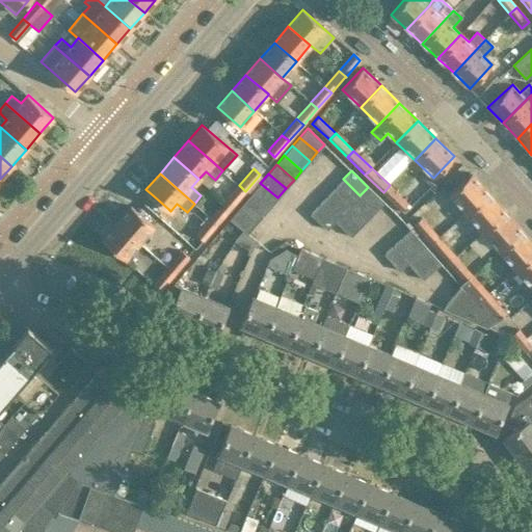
[(471,174),(448,194),(466,213),(488,193),(471,174)]
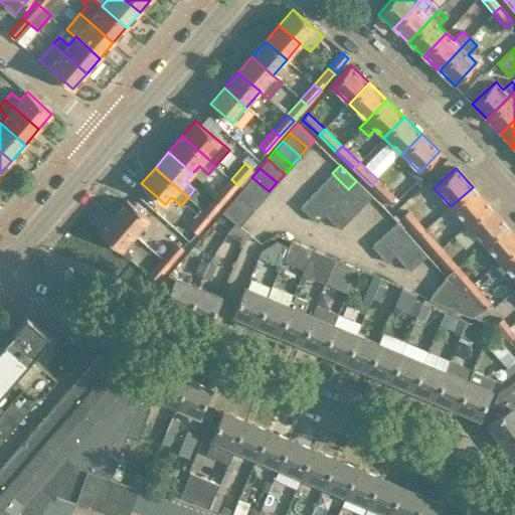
[(332,173),(324,182),(340,197),(348,189),(332,173)]
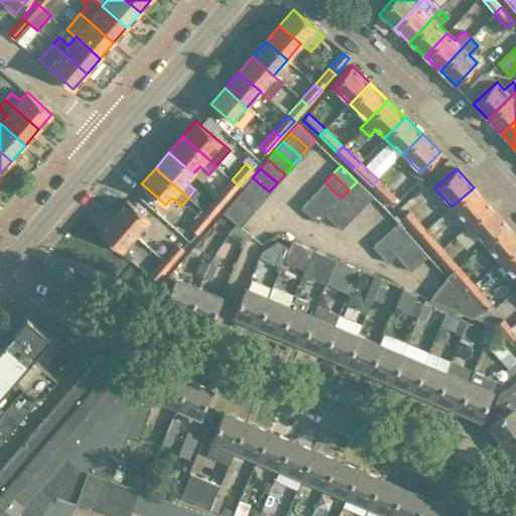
[(269,191),(252,177),(245,185),(262,201),(269,191)]
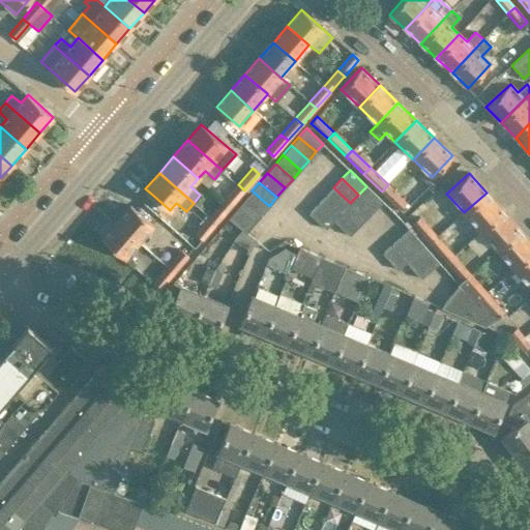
[(231,206),(244,190),(238,184),(224,201),(231,206)]
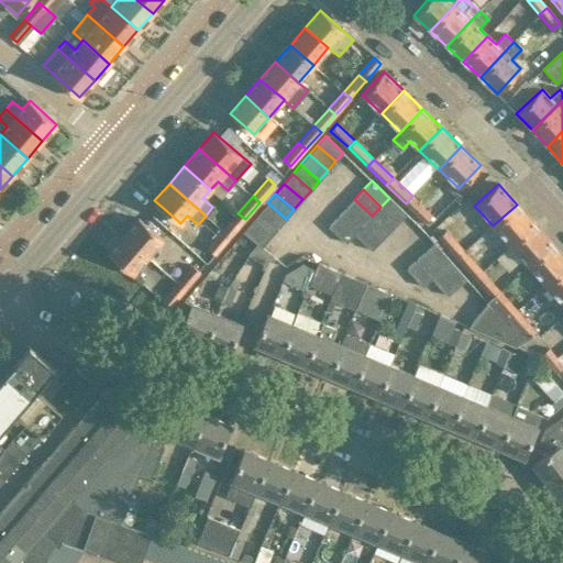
[(412,196),(406,203),(424,221),(431,214),(412,196)]
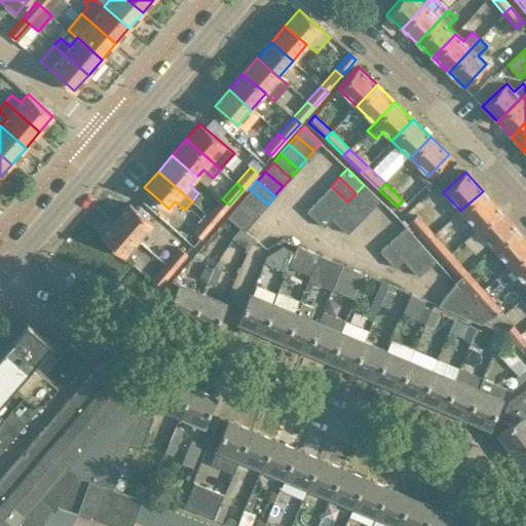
[(364,185),(355,193),(372,209),(380,199),(364,185)]
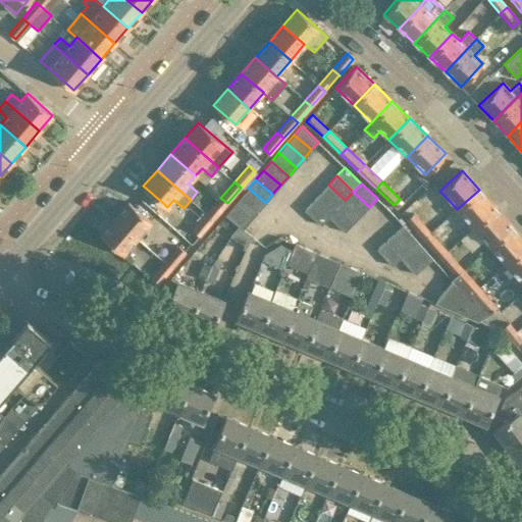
[(328,185),(320,193),(336,209),(345,200),(328,185)]
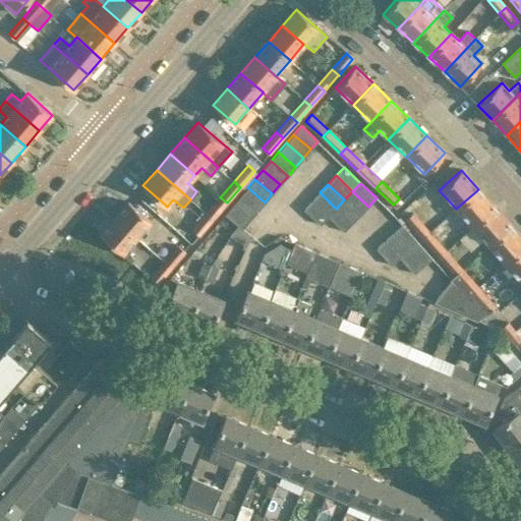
[(265,203),(247,187),(239,196),(256,212),(265,203)]
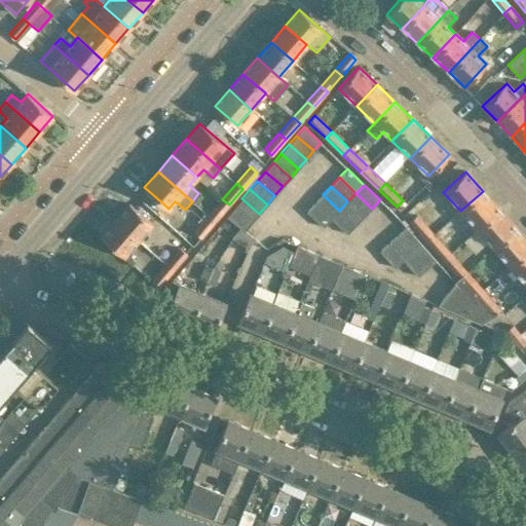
[(483,191),(460,211),(477,229),(499,210),(483,191)]
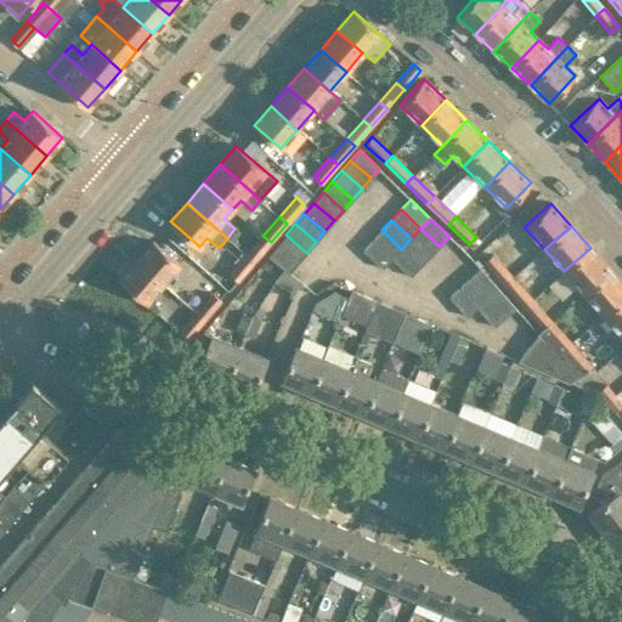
[(420,228),(411,238),(430,256),(440,247),(420,228)]
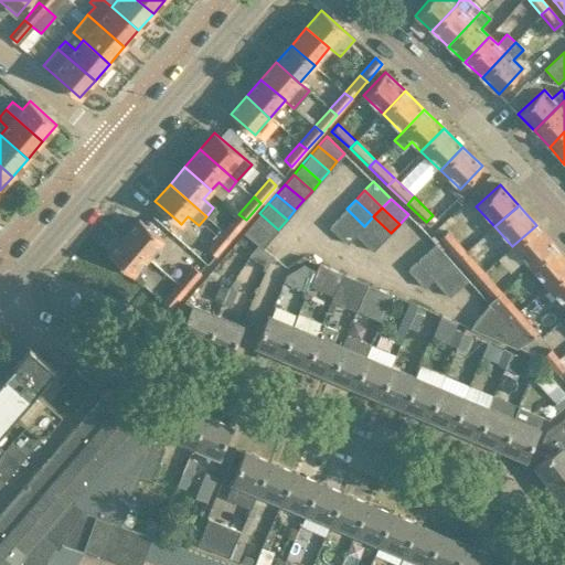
[(347,209),(338,217),(355,235),(364,226),(347,209)]
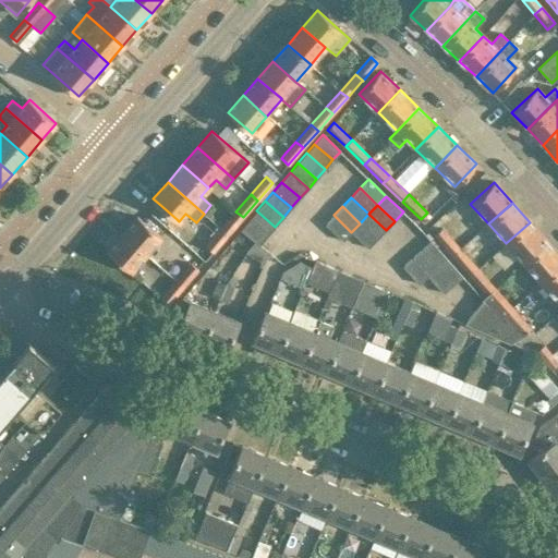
[(275,227),(256,210),(249,220),(267,237),(275,227)]
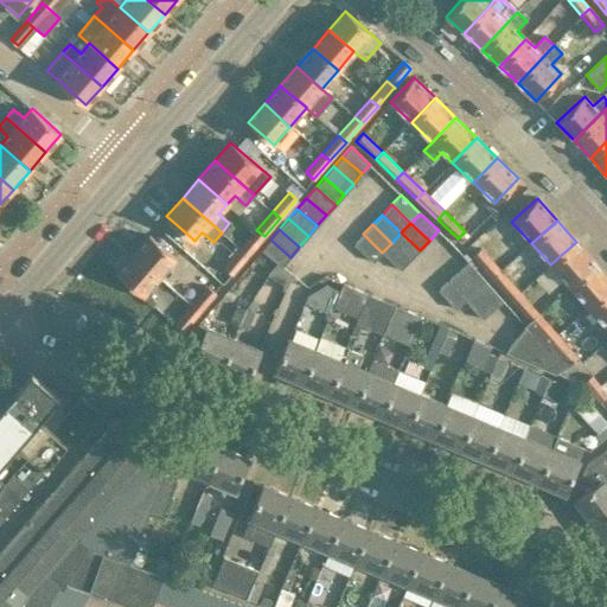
[(248,255),(264,236),(256,230),(241,248),(248,255)]
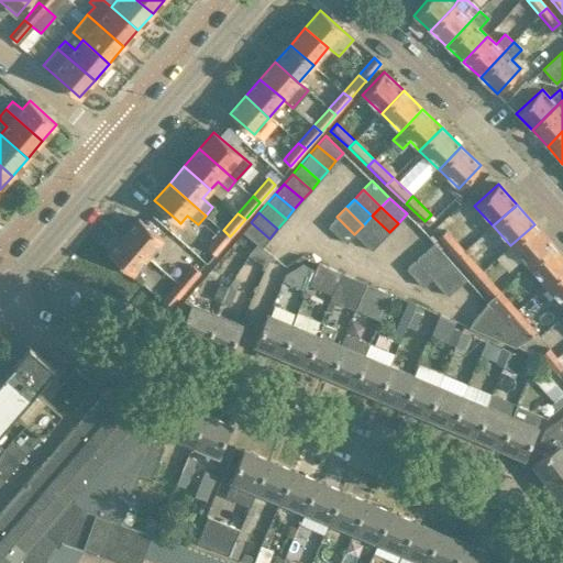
[(372,216),(363,225),(381,241),(389,232),(372,216)]
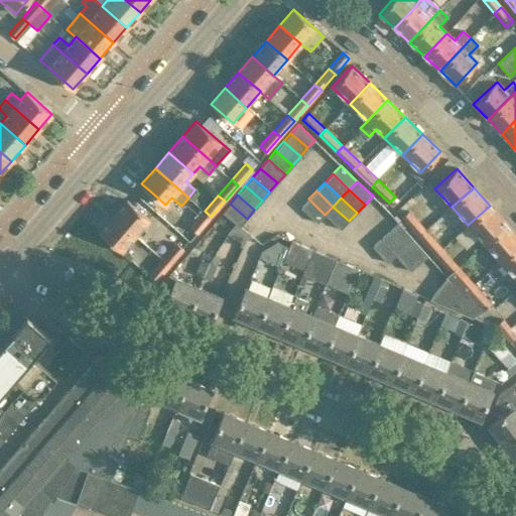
[(308,199),(300,208),(317,223),(325,215),(308,199)]
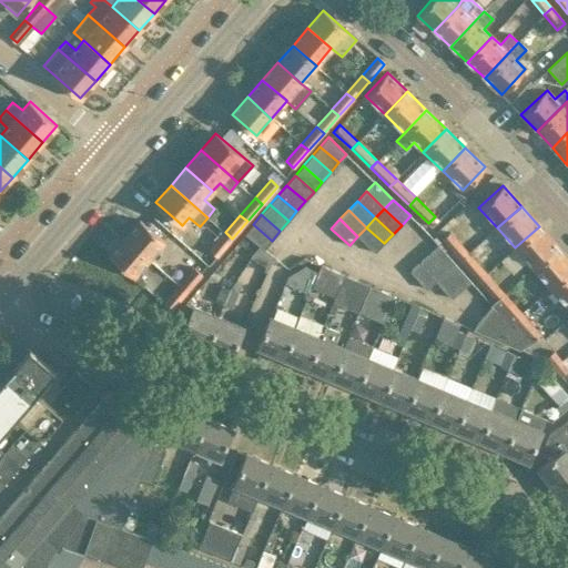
[(164,241),(146,225),(141,220),(125,237),(149,259),(164,241)]
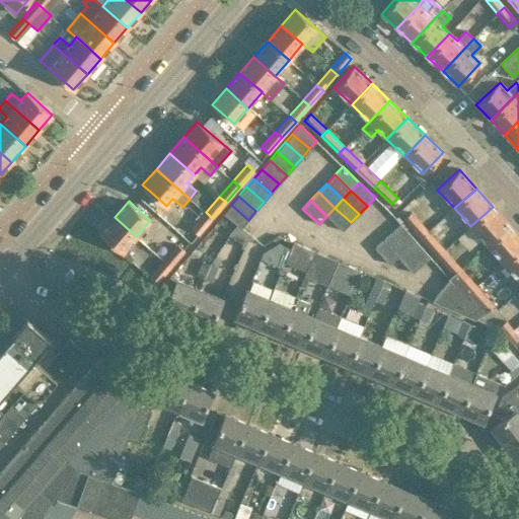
[(248,220),(231,205),(223,214),(236,224),(241,228),(241,227),(248,220)]
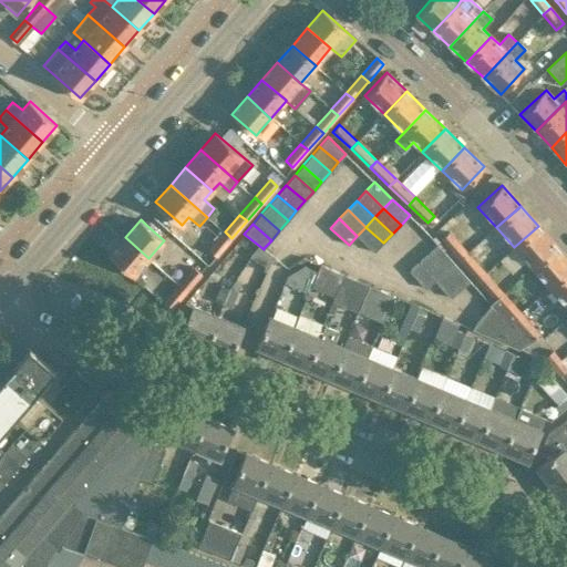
[(538,226),(514,247),(532,267),(555,246),(538,226)]
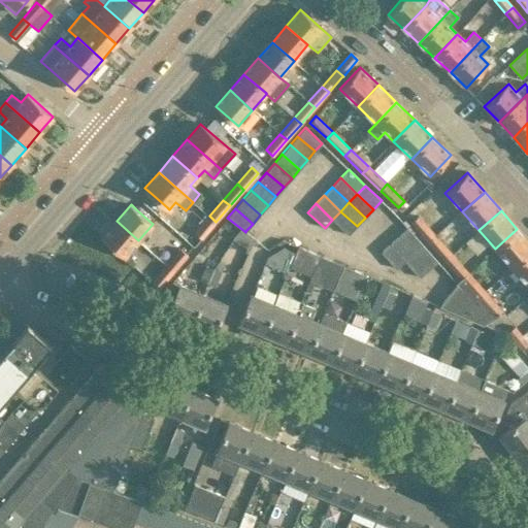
[(340,211),(332,220),(349,235),(357,226),(340,211)]
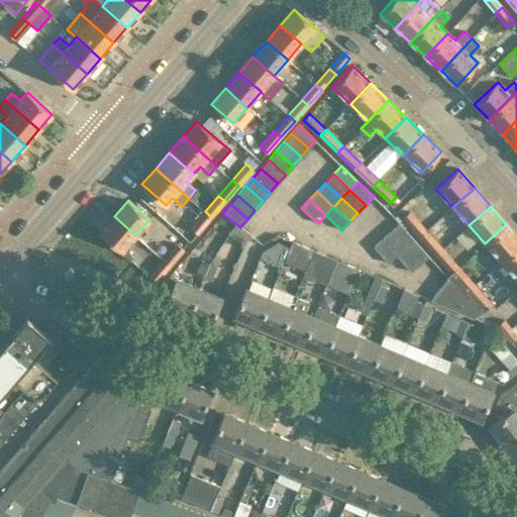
[(205,211),(191,227),(197,233),(211,217),(205,211)]
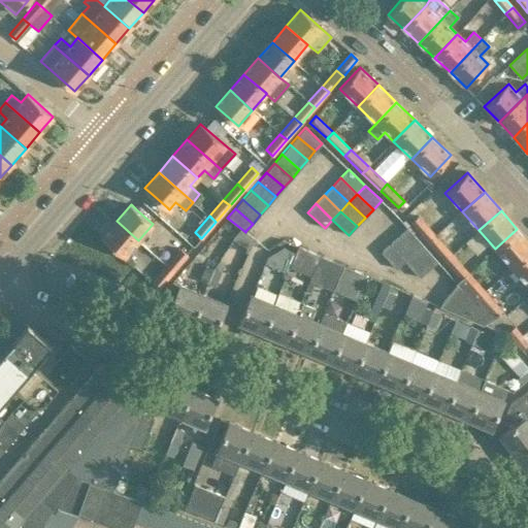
[(419,216),(411,222),(428,241),(435,235),(419,216)]
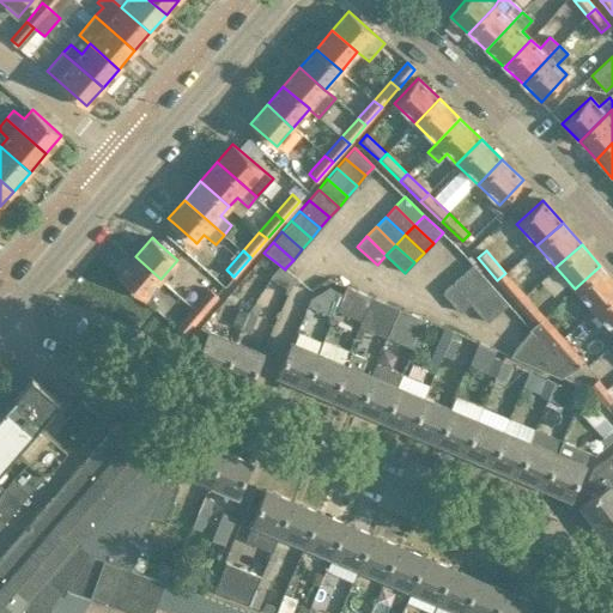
[(161,279),(135,256),(119,275),(144,298),(161,280),(161,279)]
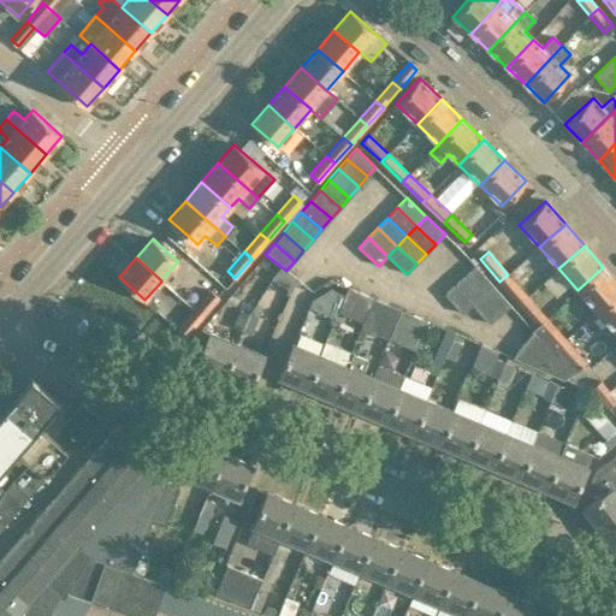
[(297,279),(286,270),(286,271),(280,266),(272,278),(289,289),(297,279)]
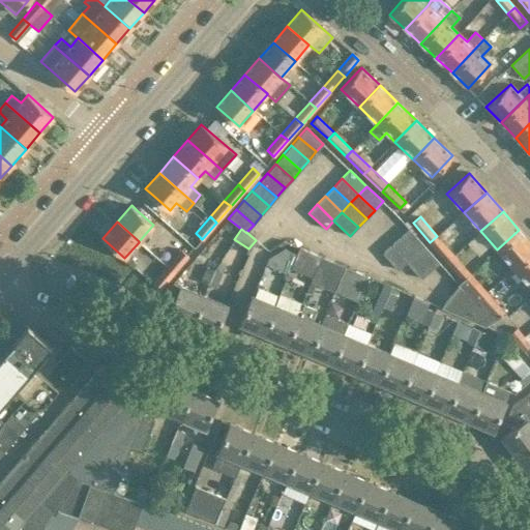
[(409,229),(400,237),(415,254),(424,245),(409,229)]
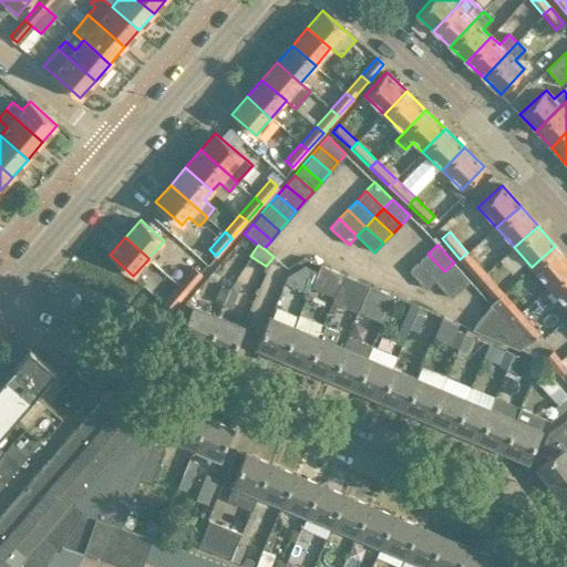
[(566,258),(555,246),(532,267),(549,287),(566,270),(566,258)]
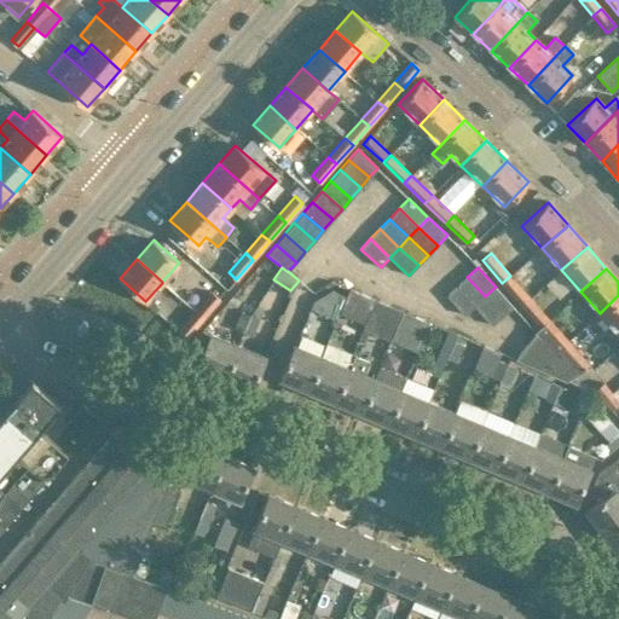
[(510,276),(502,283),(521,305),(530,298),(510,276)]
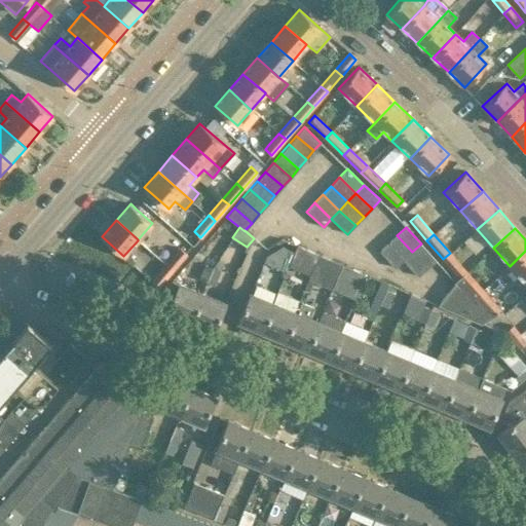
[(397,235),(388,242),(404,260),(412,252),(397,235)]
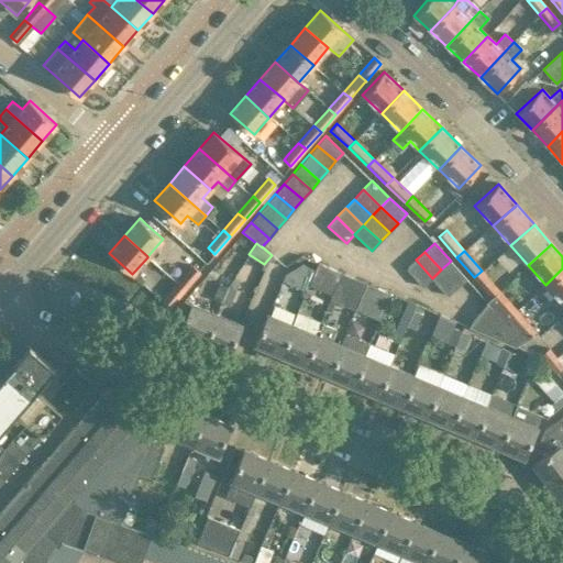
[(416,260),(406,268),(422,287),(431,278),(432,278),(416,260)]
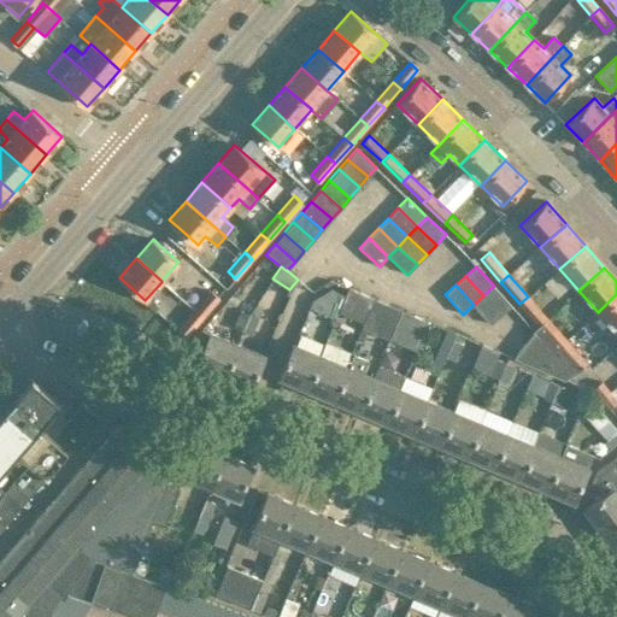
[(494,286),(483,295),(501,315),(511,305),(494,286)]
